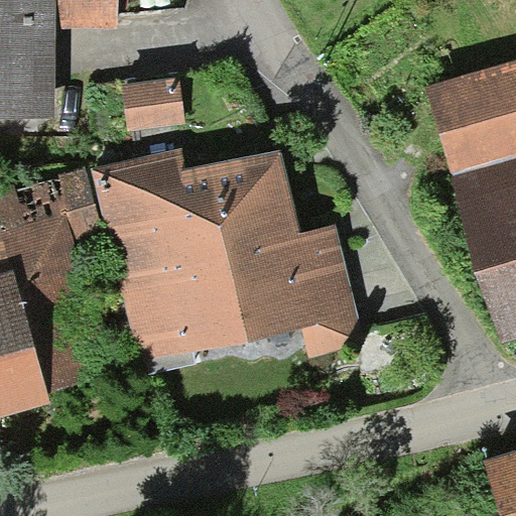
[(0,0),(0,130),(60,129),(58,32),(57,0),(0,0)]
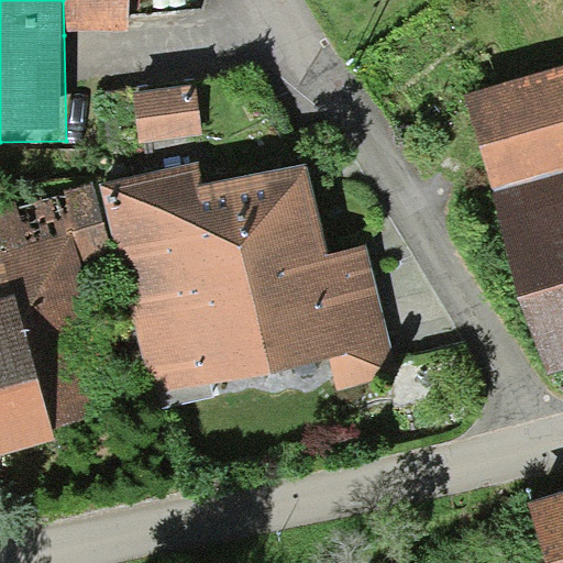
[(63,0),(64,35),(131,35),(130,0),(63,0)]
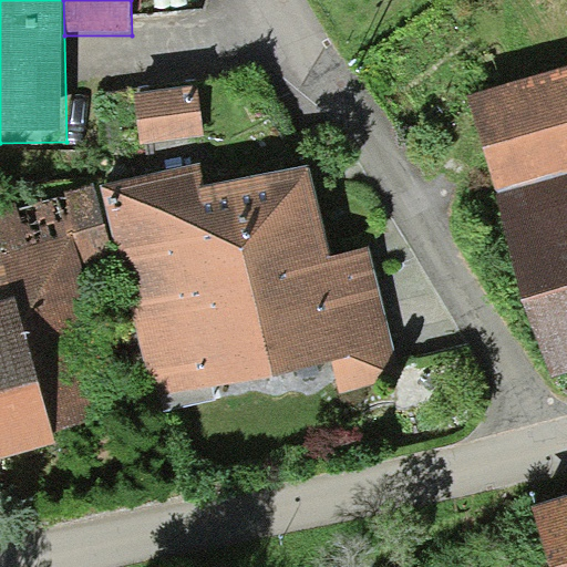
[(500,171),(566,152),(566,61),(476,86),(500,171)]
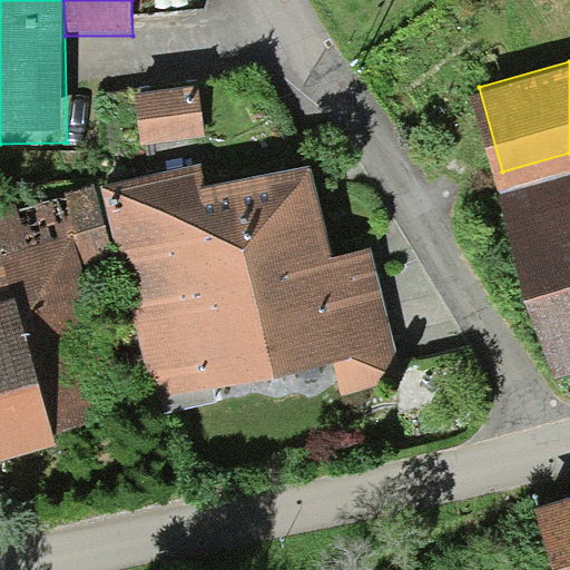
[(199,86),(138,95),(145,144),(206,135),(199,86)]
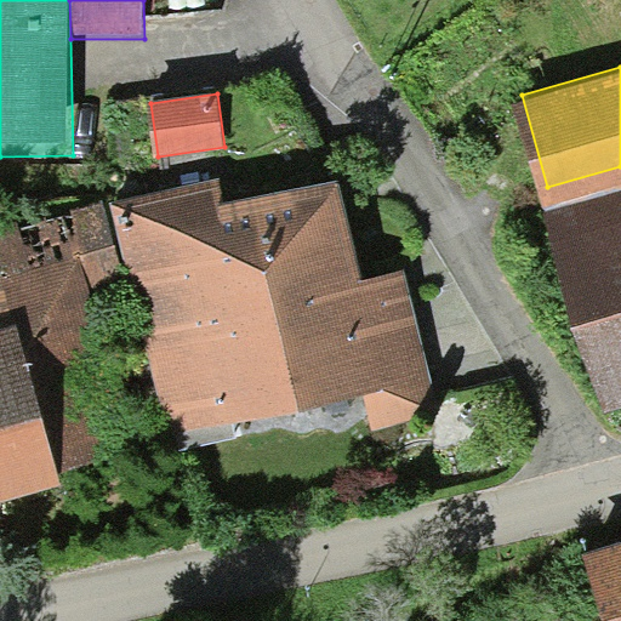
[(222,177),(115,201),(161,431),(364,389),(372,428),(410,421),(432,380),(406,269),(363,279),(339,180),(229,205),(222,177)]
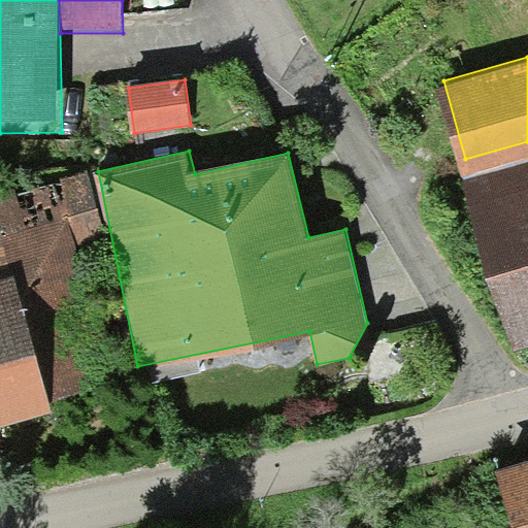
[(527,162),(470,177),(509,322),(527,317),(527,162)]
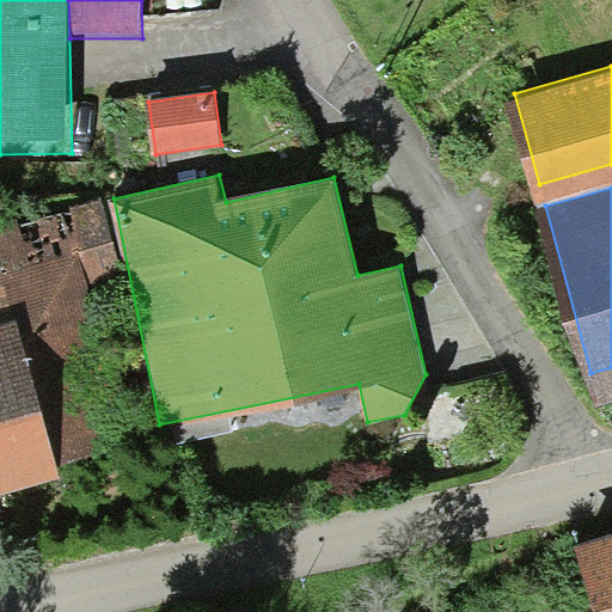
[(0,318),(5,336),(18,332),(57,470),(133,448),(93,310),(129,300),(101,200),(0,227),(0,318)]
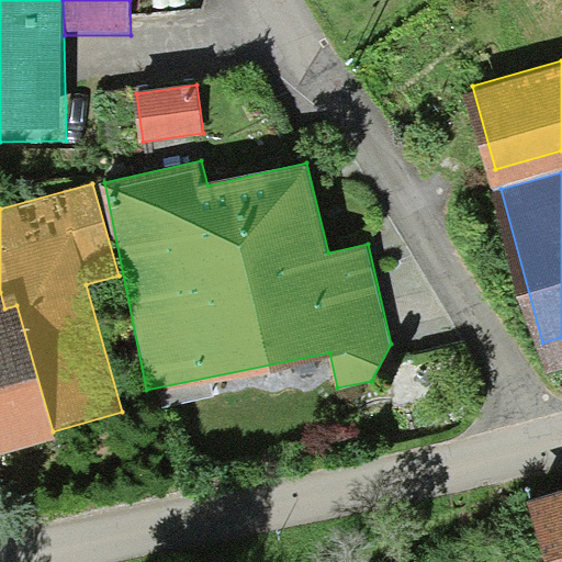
[(0,463),(57,447),(53,431),(17,305),(4,308),(0,308),(0,463)]
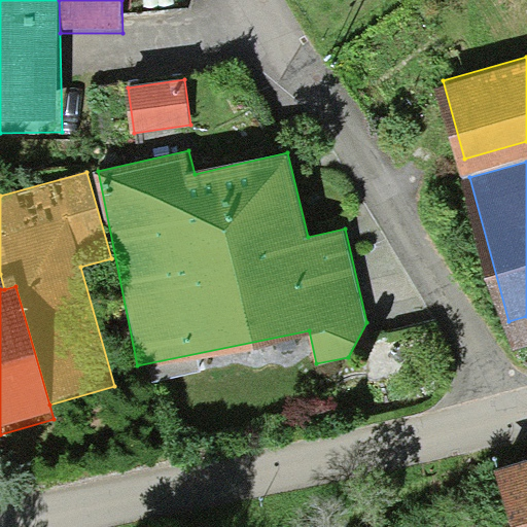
[(515,526),(526,526),(526,452),(497,461),(515,526)]
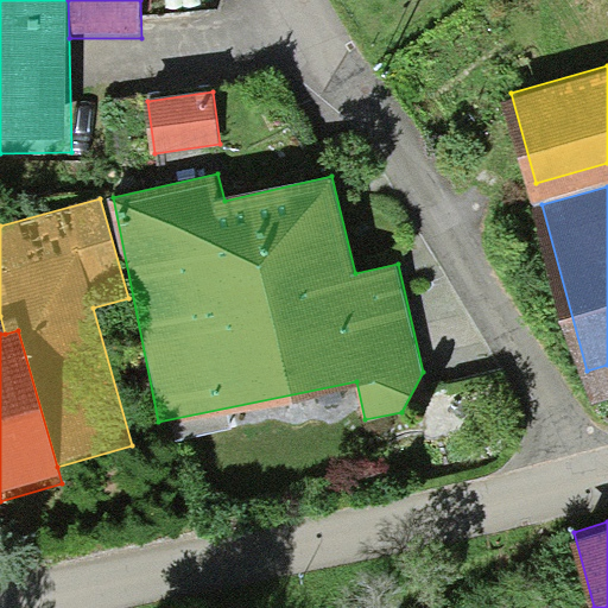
All buildings are outlined.
